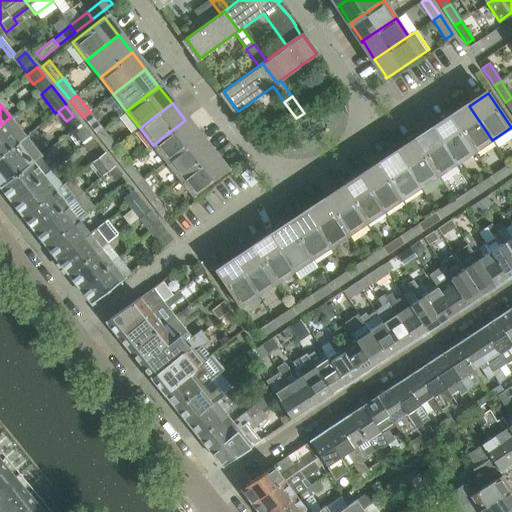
[(469,106),(451,118),(474,152),(492,140),(469,106)]
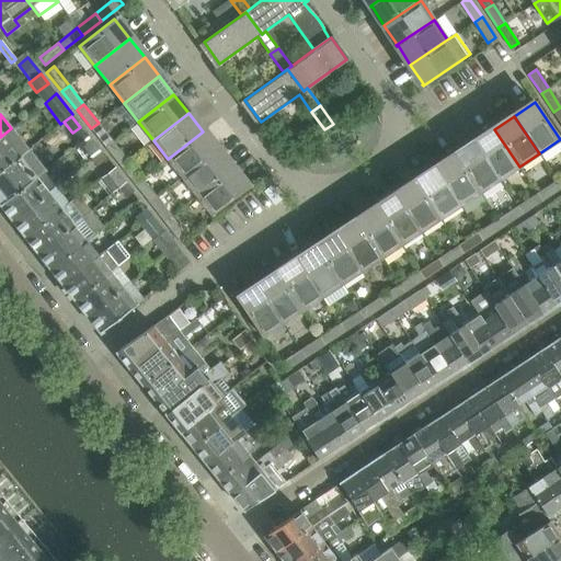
[(99,123),(91,128),(105,147),(113,141),(99,123)]
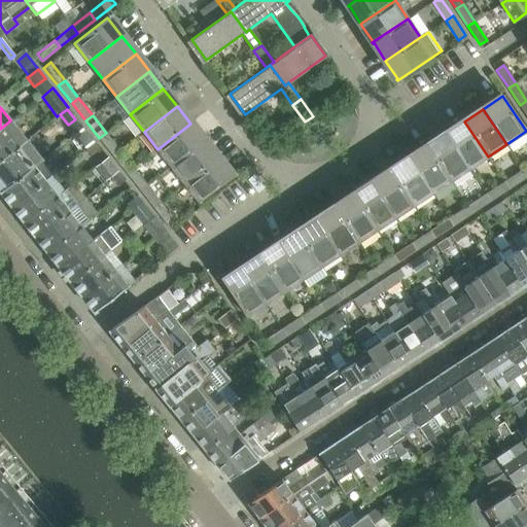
[(0,129),(0,160),(26,140),(10,120),(0,129)]
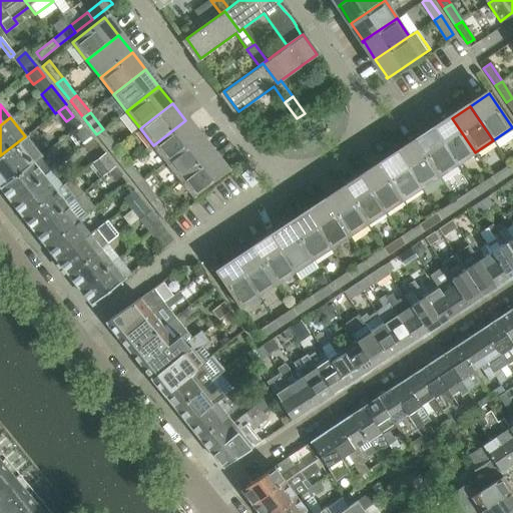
[(452,118),(434,130),(457,164),(475,152),(452,118)]
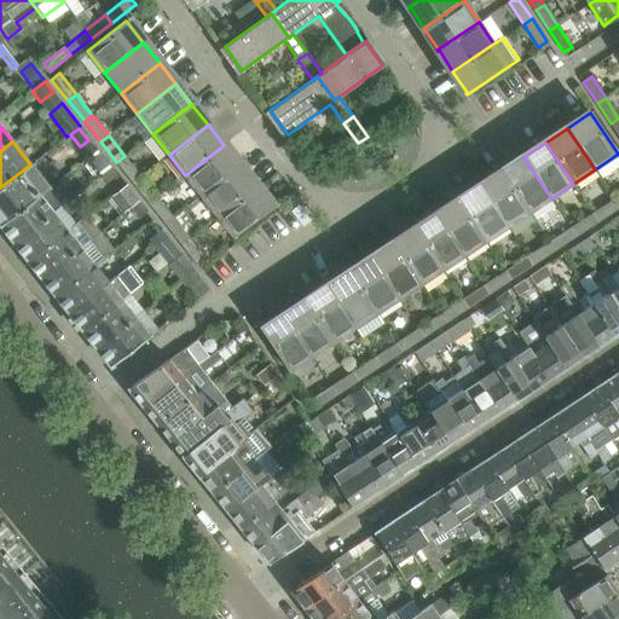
[(224,145),(185,175),(201,196),(239,166),(224,145)]
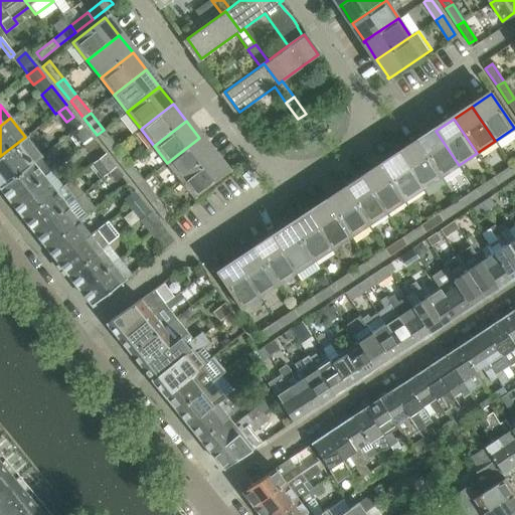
[(81,124),(72,131),(84,146),(93,139),(81,124)]
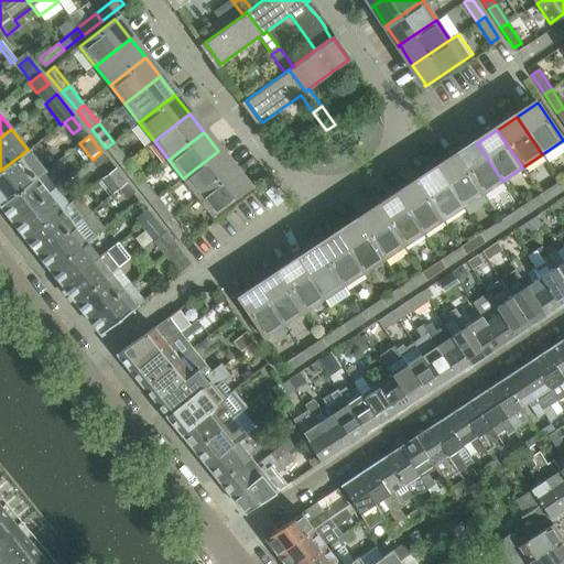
[(114,142),(106,148),(121,166),(128,161),(114,142)]
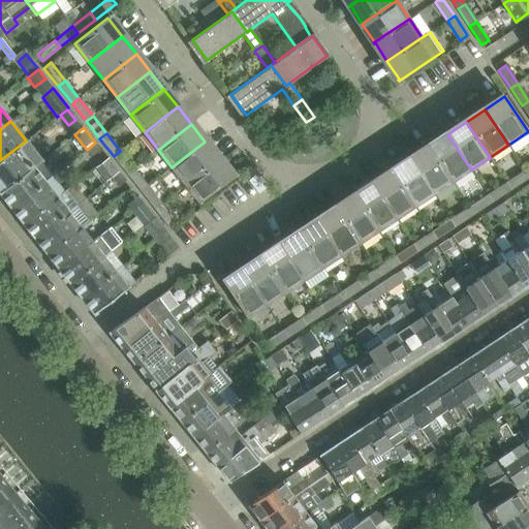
[(471,169),(447,134),(429,147),(453,182),(471,169)]
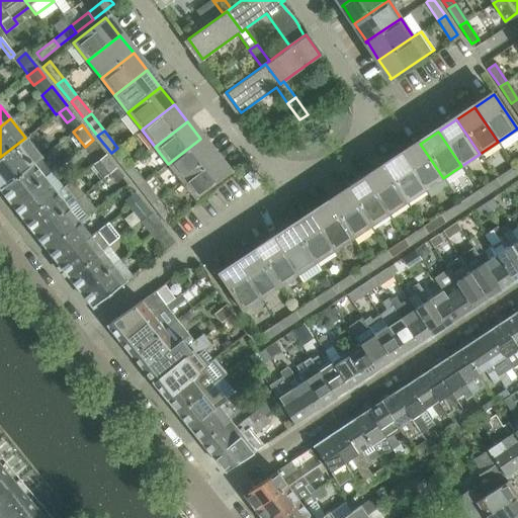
[(0,157),(0,188),(39,158),(40,157),(25,138),(0,157)]
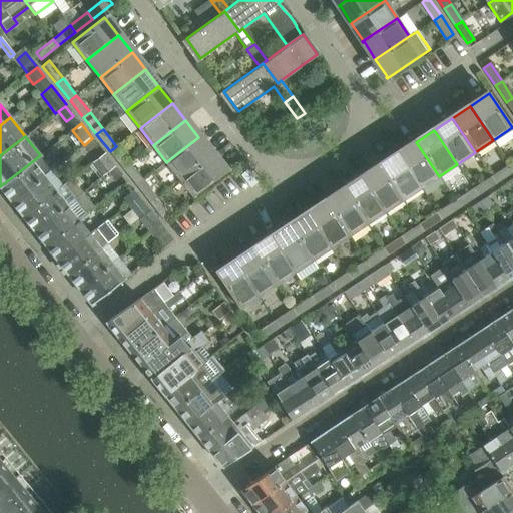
[(198,137),(166,162),(180,179),(212,154),(198,137)]
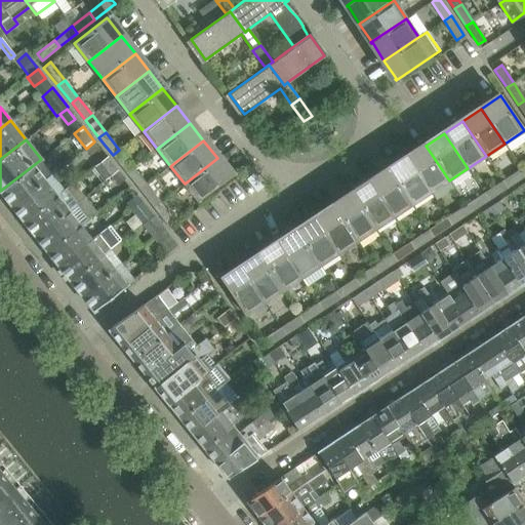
[(86,149),(85,149),(91,156),(101,148),(94,142),(86,149)]
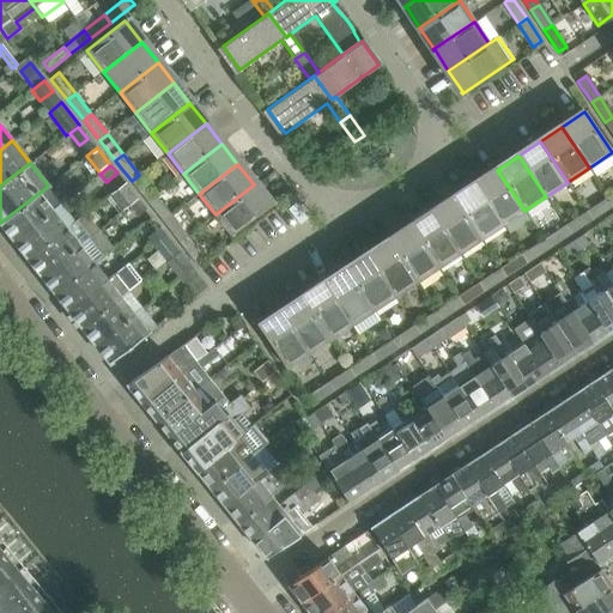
[(497,170),(475,184),(503,225),(525,211),(497,170)]
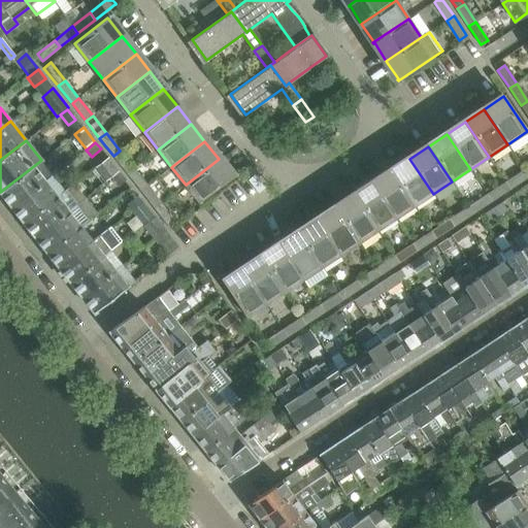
[(120,151),(113,156),(127,173),(134,168),(120,151)]
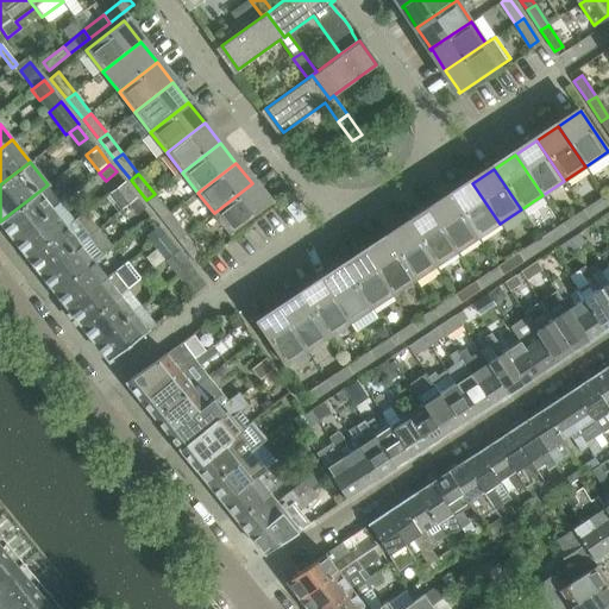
[(124,181),(110,193),(123,209),(129,205),(135,200),(136,199),(137,199),(124,181)]
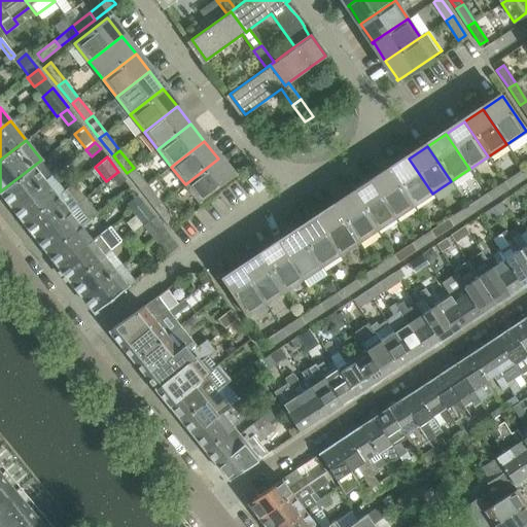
[(218,159),(185,184),(200,203),(233,176),(233,175),(232,175),(218,159)]
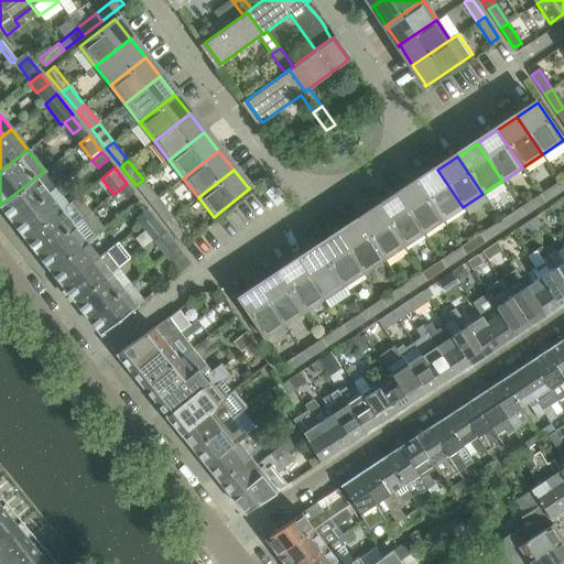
[(463,207),(437,170),(418,182),(443,219),(463,207)]
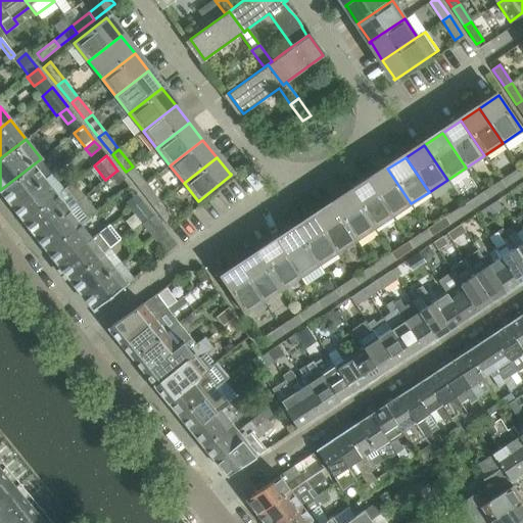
[(40,159),(0,190),(12,205),(51,175),(40,159)]
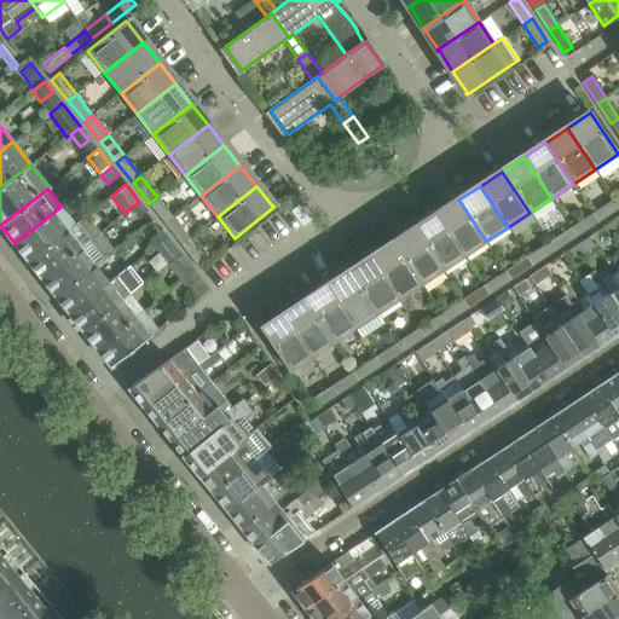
[(157,197),(149,203),(165,224),(173,218),(157,197)]
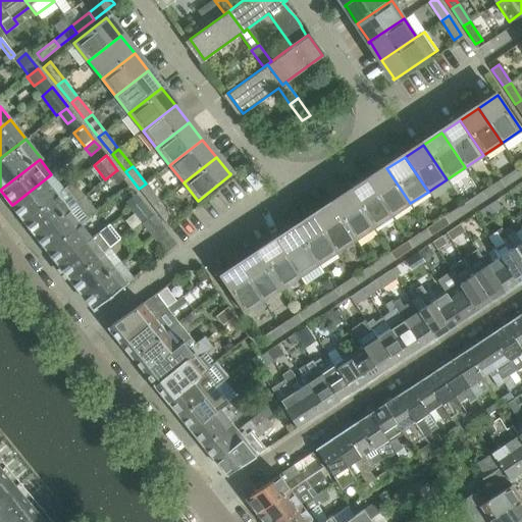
[(386,168),(368,180),(392,215),(410,203),(386,168)]
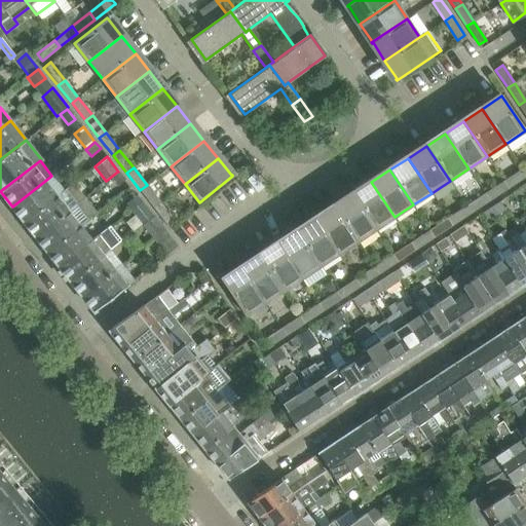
[(525,175),(522,170),(503,181),(509,188),(525,177),(525,175)]
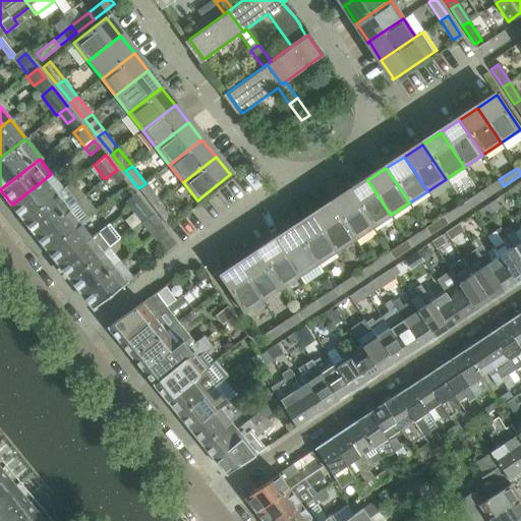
[(115,171),(110,175),(116,183),(122,178),(116,170),(115,171)]
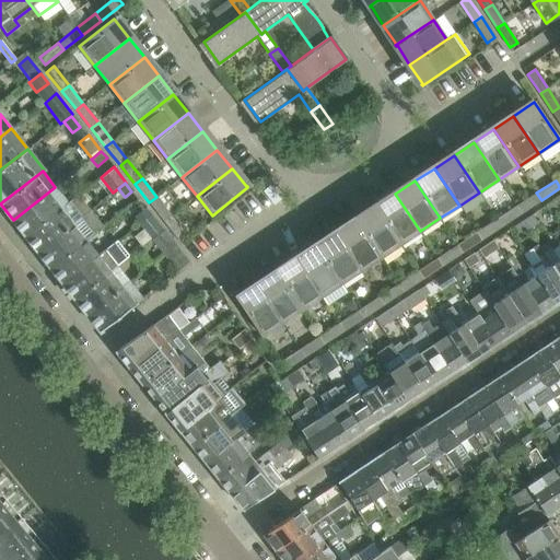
[(55,187),(13,220),(25,236),(68,203),(55,187)]
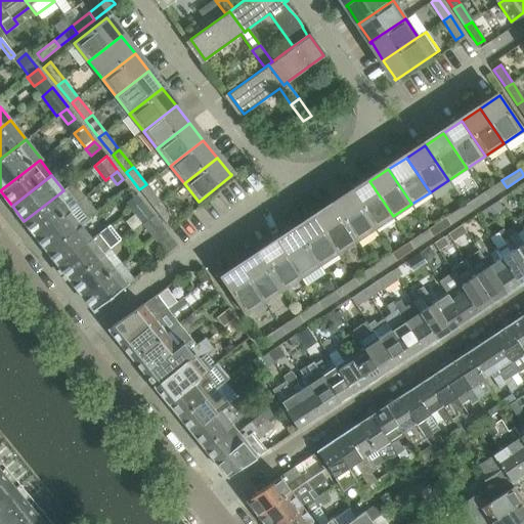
[(501,180),(483,192),(488,200),(507,187),(501,180)]
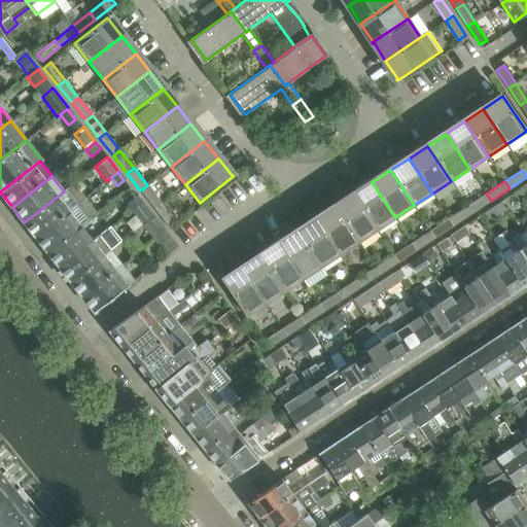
[(372,182),(353,195),(377,230),(395,217),(372,182)]
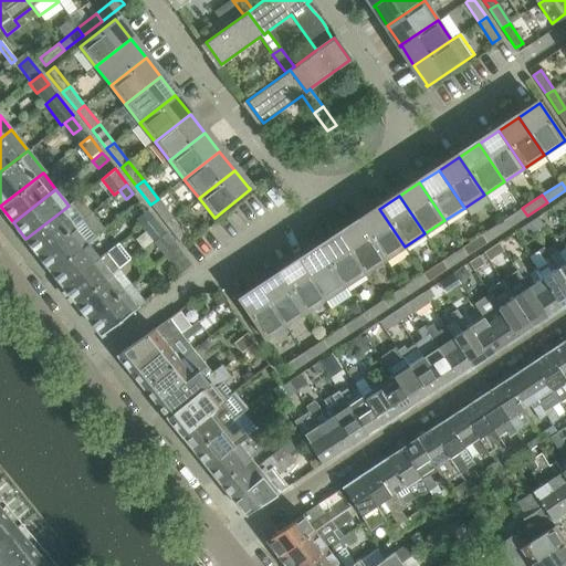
[(158,199),(150,205),(166,223),(173,218),(158,199)]
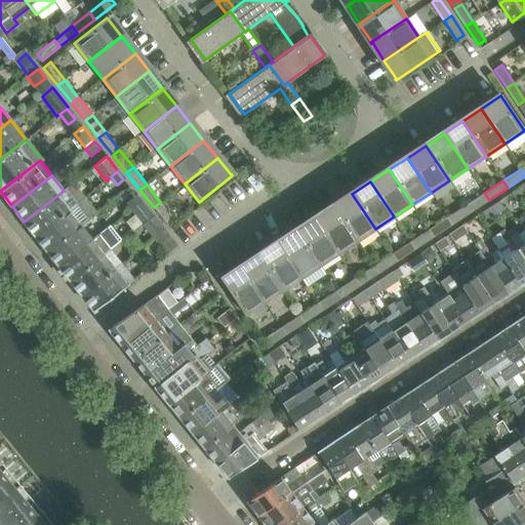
[(519,188),(511,193),(517,202),(524,197),(519,188)]
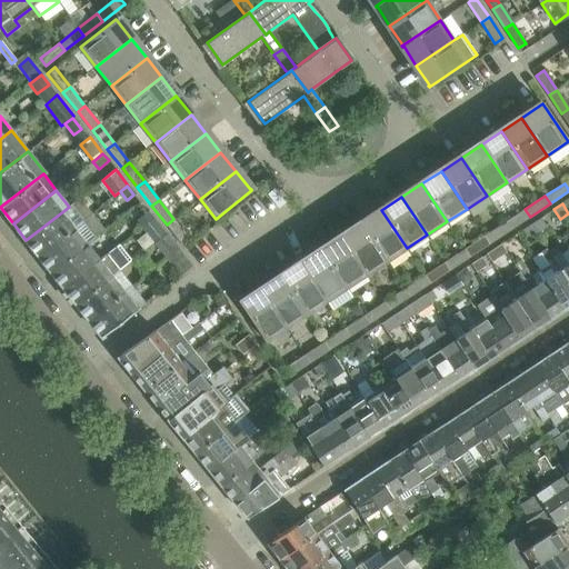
[(69,207),(26,240),(39,256),(81,222),(69,207)]
